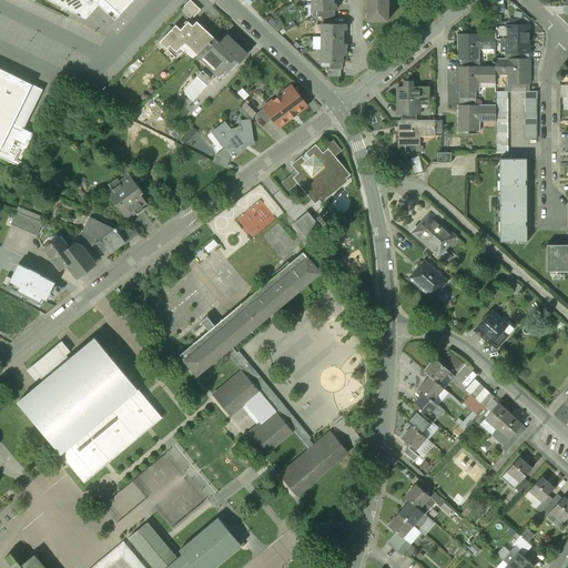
[(47,0),(48,1),(75,14),(81,17),(82,17),(97,0),(47,0)]
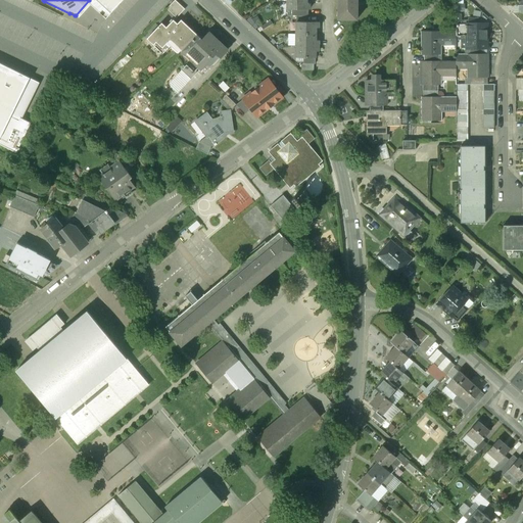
[(95,0),(89,0),(76,15),(75,15),(79,17),(91,5),(105,19),(110,14),(110,13),(108,15),(100,7),(102,6),(101,5),(95,0)]
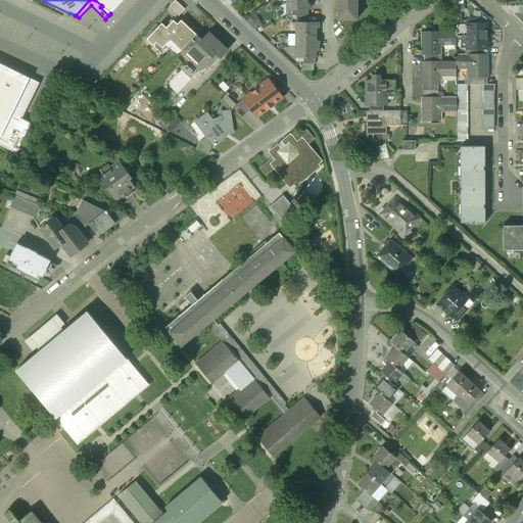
[(95,0),(101,5),(102,6),(100,7),(108,15),(110,13),(110,14),(123,0),(95,0)]
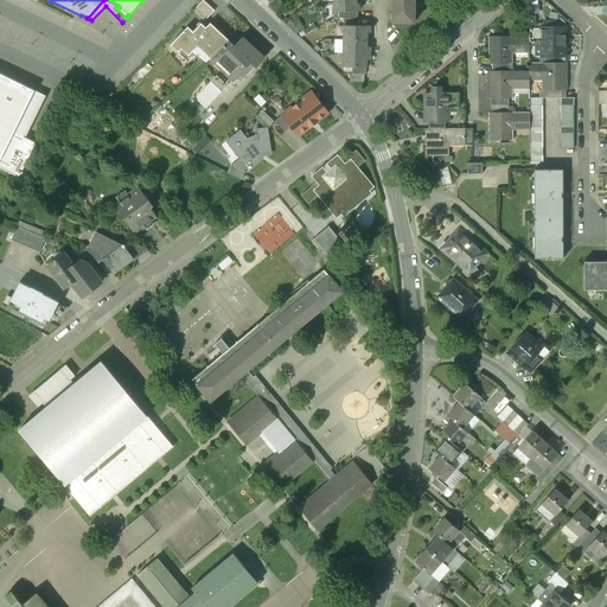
[(215,11),(203,0),(193,11),(204,21),(215,11)]
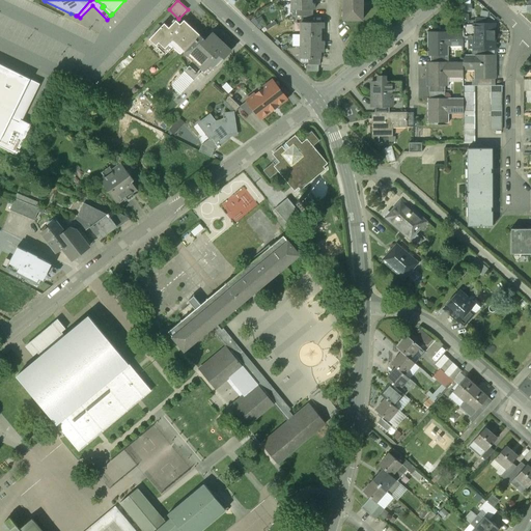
[(310,0),(291,0),(292,10),(314,10),(314,5),(310,5),(310,0)]
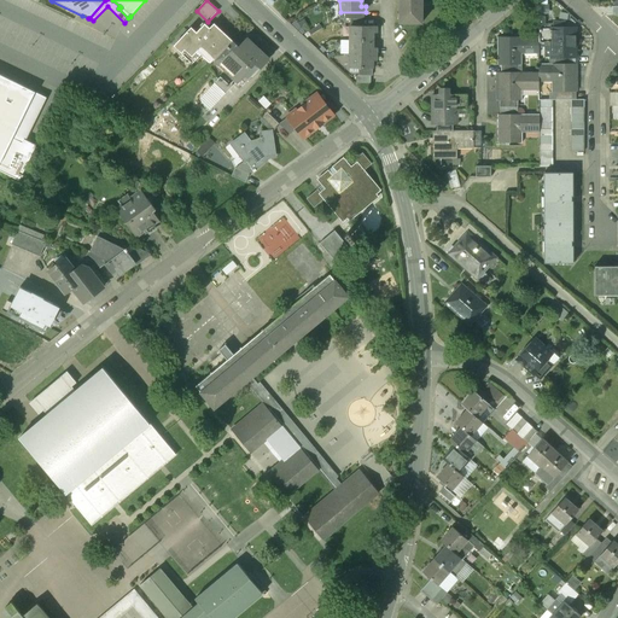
[(421,0),(398,0),(398,23),(421,23),(421,0)]
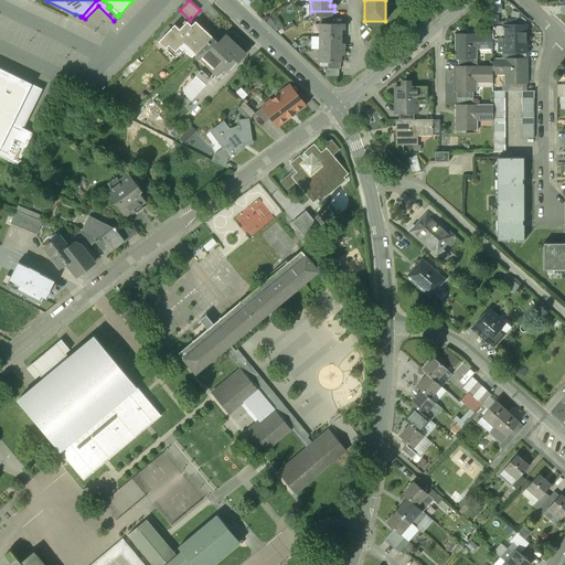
[(195,22),(191,27),(187,22),(180,30),(174,25),(158,42),(166,50),(169,46),(176,52),(184,43),(190,49),(192,46),(199,52),(212,38),(195,22)]
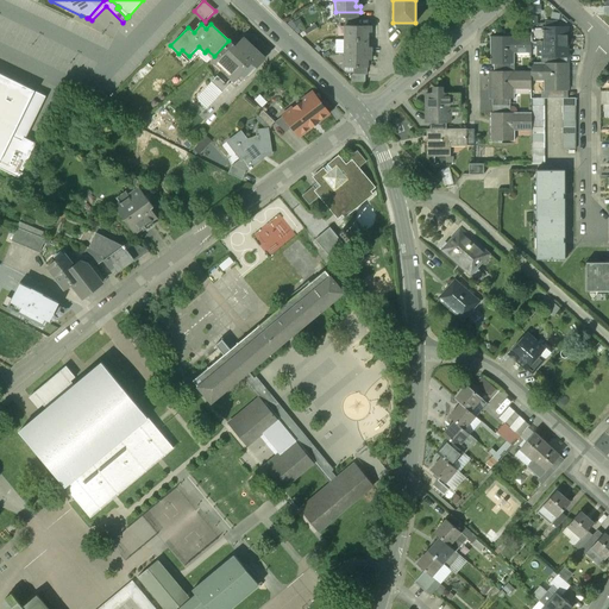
[(371,27),(345,26),(345,39),(368,41),(368,33),(371,33),(371,27)]
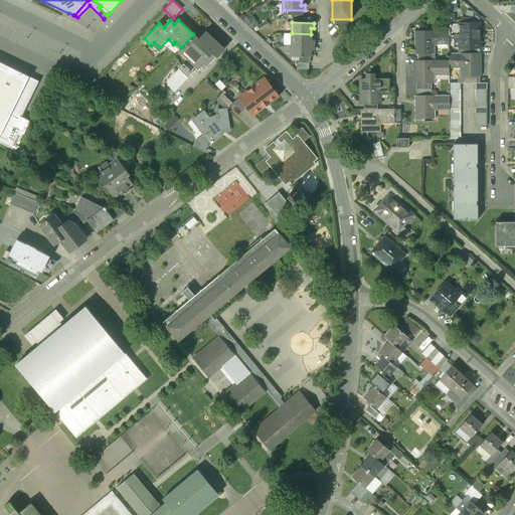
[(479,24),(449,24),(449,31),(449,36),(459,36),(459,47),(463,47),(477,47),(480,47),(479,24)]
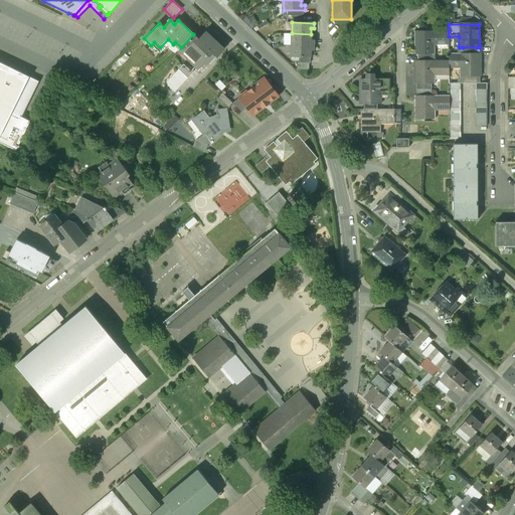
[(449,31),(414,31),(414,54),(417,54),(434,54),(434,48),(449,48),(449,36),(449,31)]
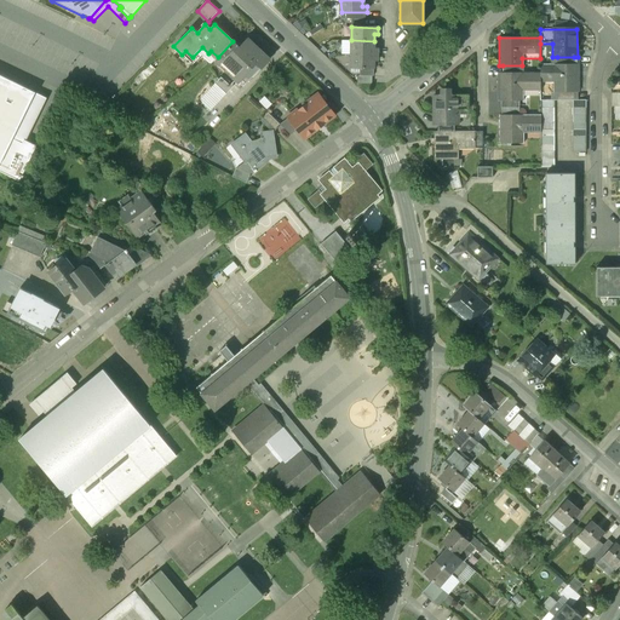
[(240,49),(233,41),(218,57),(246,84),(269,59),(248,40),(240,49)]
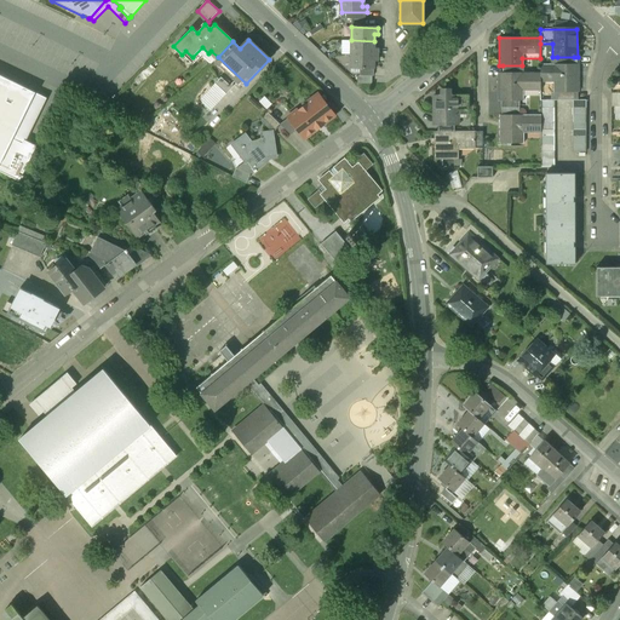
[(374,41),(351,40),(351,55),(378,55),(378,47),(374,47),(374,41)]
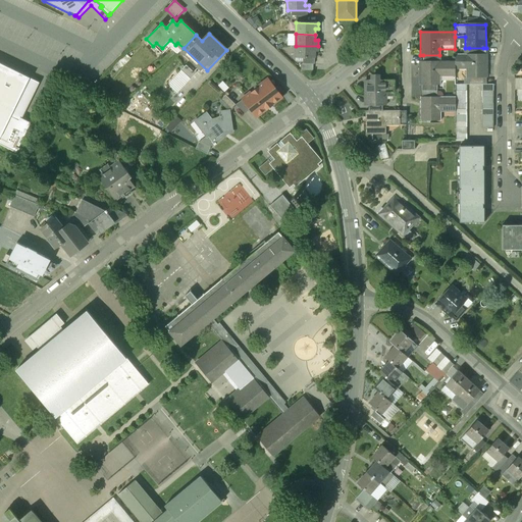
[(318,46),(296,46),(296,58),(303,58),(315,58),(315,51),(318,51),(318,46)]
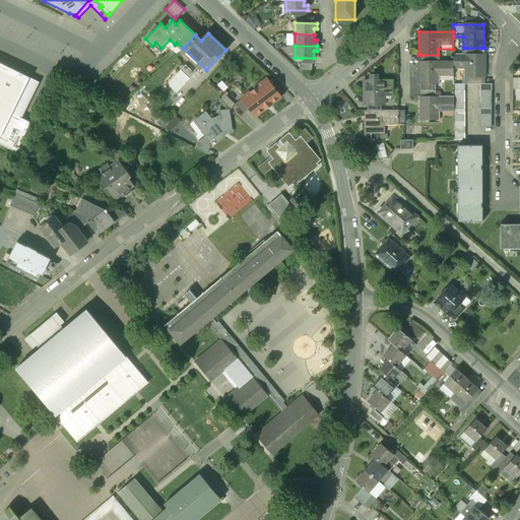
[(467,54),(453,54),(453,61),(453,66),(464,66),(464,77),(484,77),(484,54),(481,54),(467,54)]
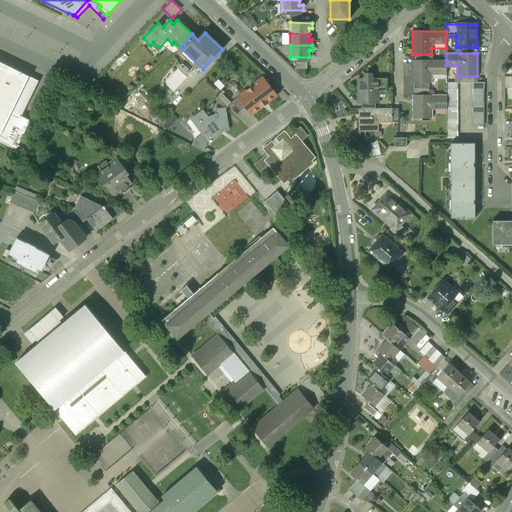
[(431,60),(412,60),(412,83),(429,83),(432,83),(432,75),(446,75),(446,65),(446,60),(431,60)]
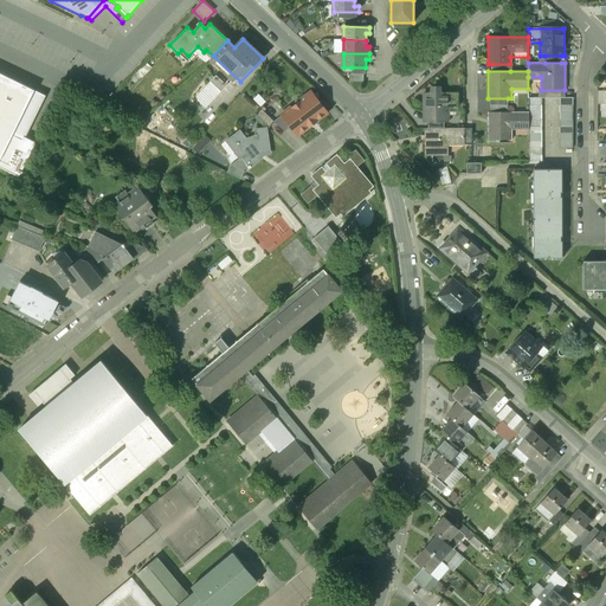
[(0,167),(19,178),(34,146),(21,140),(24,137),(25,134),(27,133),(45,96),(0,73),(0,167)]
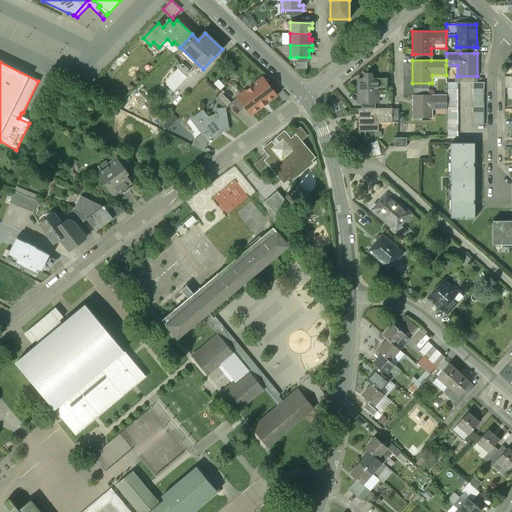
[(182,65),(165,84),(171,90),(173,91),(190,72),(182,65)]
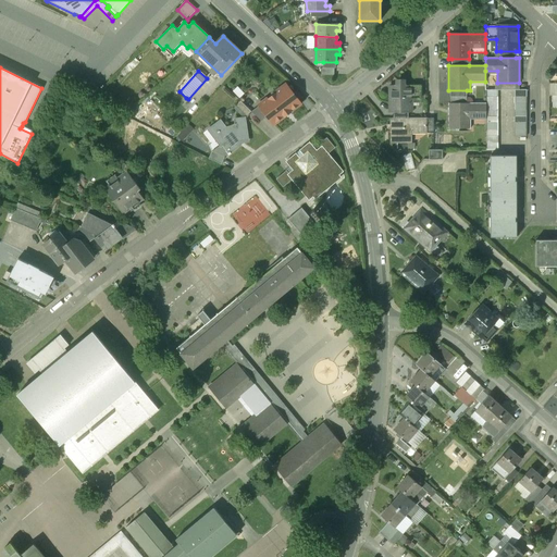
[(405,83),(403,81),(398,81),(397,83),(397,86),(390,87),(390,112),(393,112),(408,112),(411,111),(411,99),(420,99),(420,86),(405,86),(405,83)]
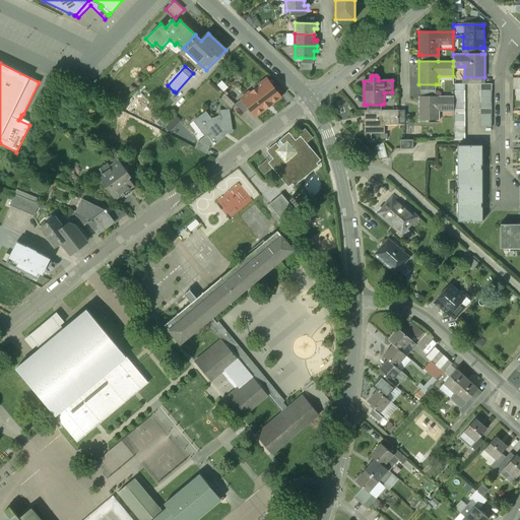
[(259,89),(244,101),(242,99),(255,116),(279,96),(266,80),(257,87),(259,89)]
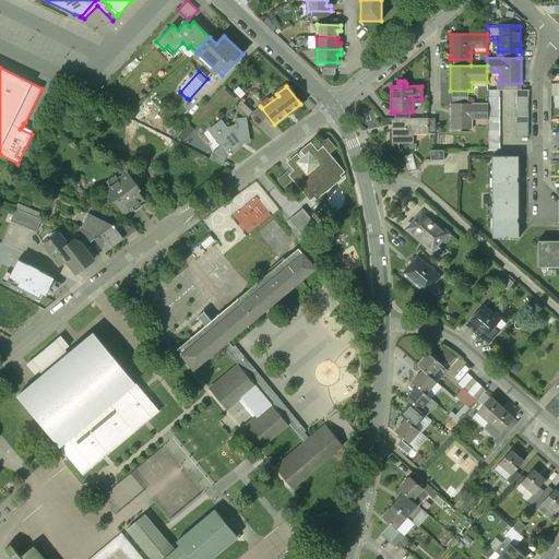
[(500,150),(499,91),(487,91),(487,94),(487,104),(487,116),(488,150),(500,150)]
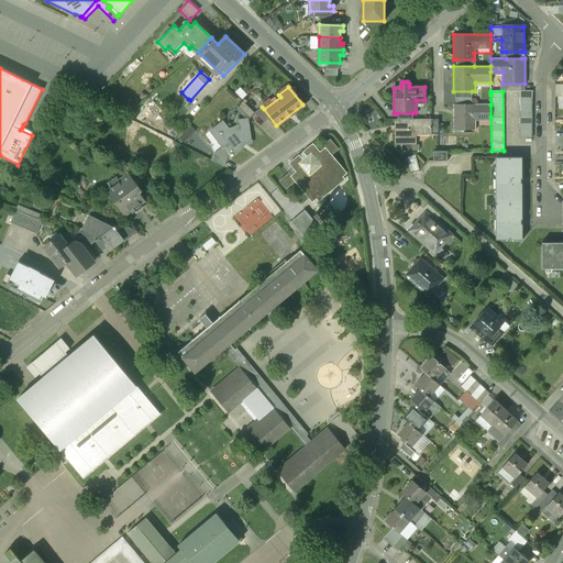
[(532,91),(520,91),(520,138),(532,138),(532,91)]
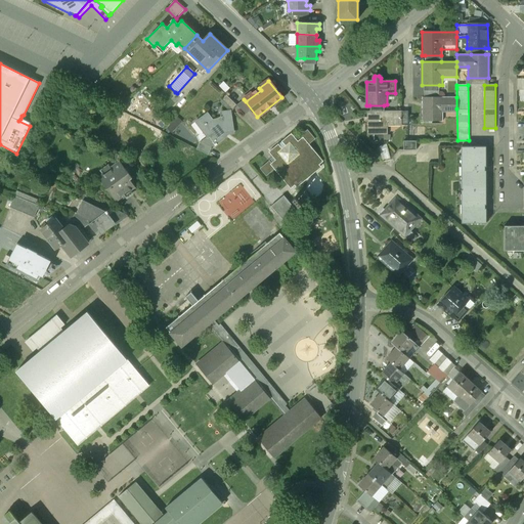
[(236,105),(226,95),(222,99),(232,110),(236,105)]
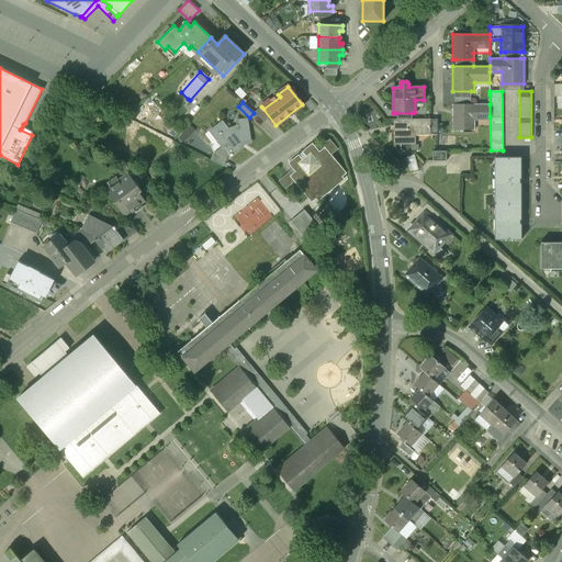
[(454,104),(452,104),(453,130),(474,130),(474,116),(490,116),(490,104),(471,104),(470,104),(454,104)]
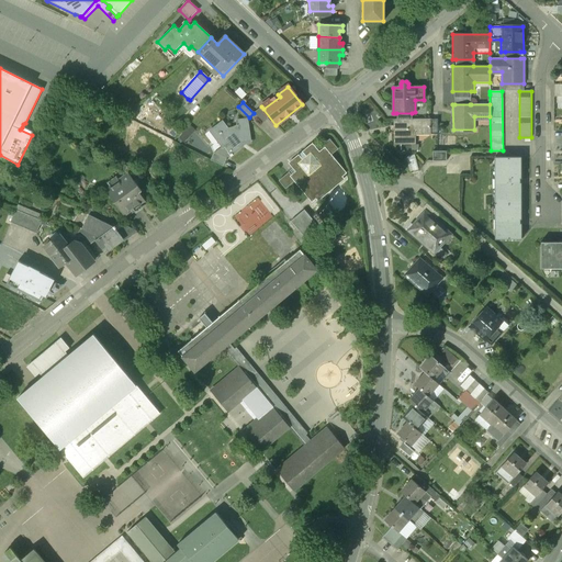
[(397,119),(393,120),(393,145),(415,145),(415,132),(430,132),(430,120),(430,119),(412,119),(397,119)]
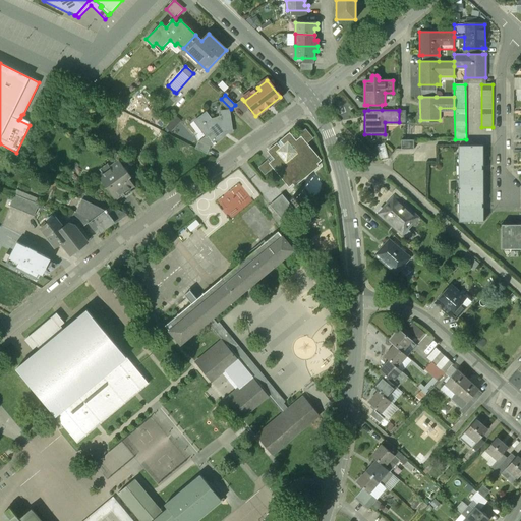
[(229,111),(219,112),(220,118),(212,121),(206,113),(197,119),(209,135),(208,136),(214,143),(213,143),(214,146),(216,143),(215,143),(224,136),(222,134),(225,132),(232,131),(229,111)]
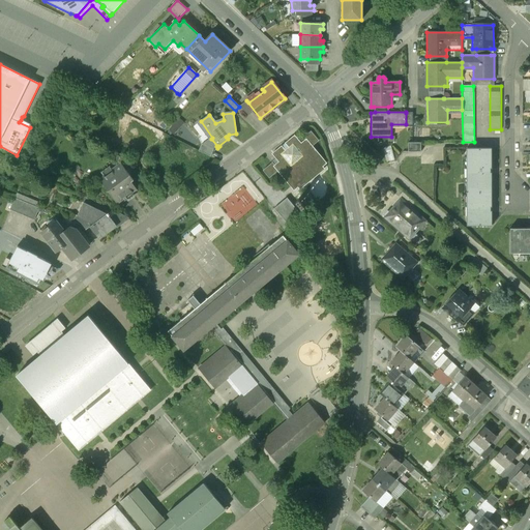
[(301,144),(294,136),(285,144),(286,145),(283,147),(282,146),(272,154),(278,162),(273,167),(294,190),(303,182),(305,184),(318,174),(316,171),(326,164),(306,140),(301,144)]
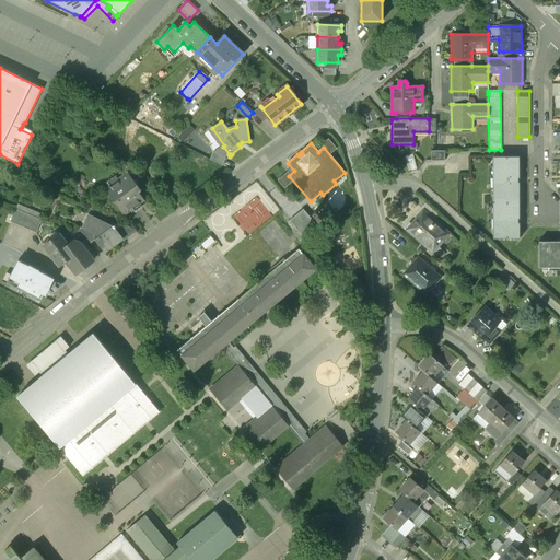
[(444,151),(431,151),(431,161),(444,161),(444,151)]
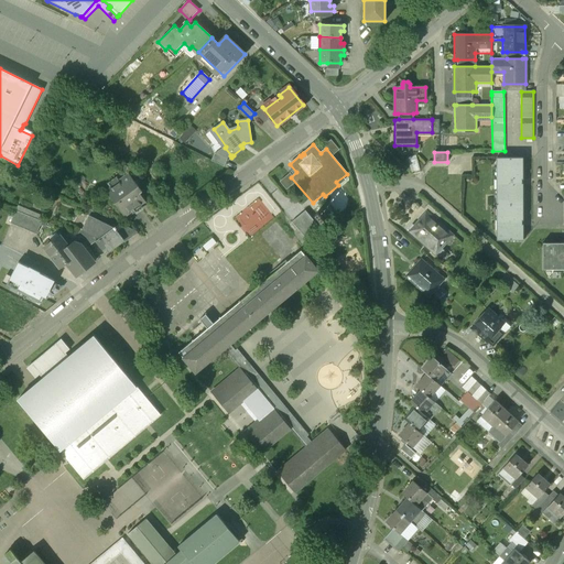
[(227,160),(215,153),(212,161),(224,166),(227,160)]
